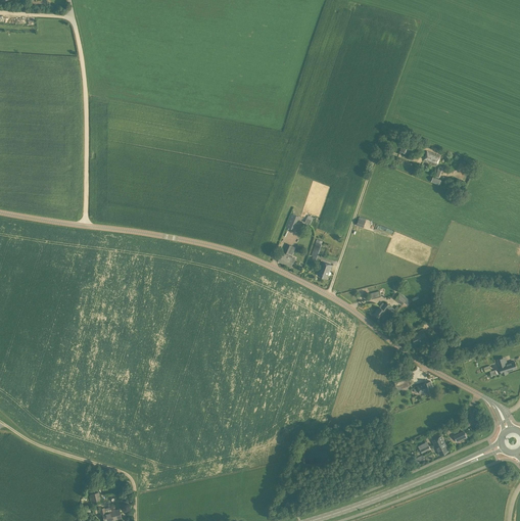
[(407,141),(400,139),(396,149),(403,151),(407,141)]
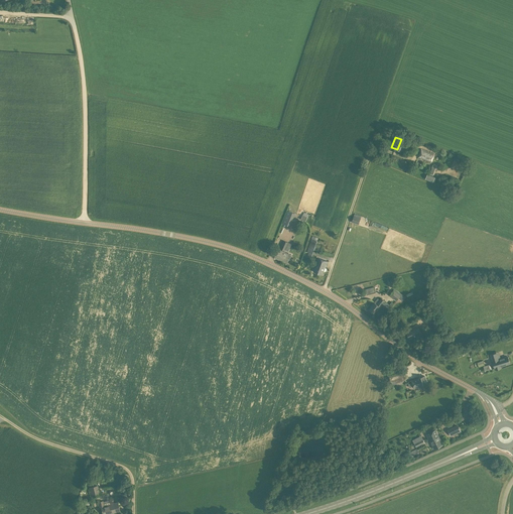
[(427,150),(427,151),(425,150),(426,149),(418,147),(415,156),(427,160),(430,151),(427,150)]
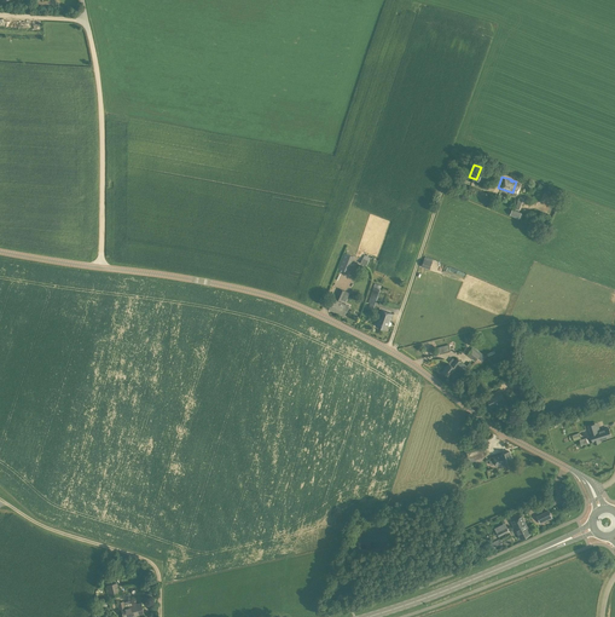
[(335,266),(344,270),(350,254),(341,251),(335,266)]
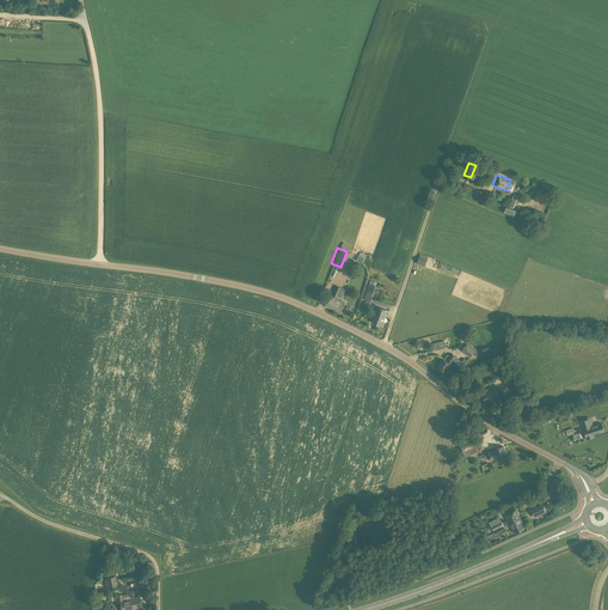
[(413,262),(421,264),(424,254),(417,251),(413,262)]
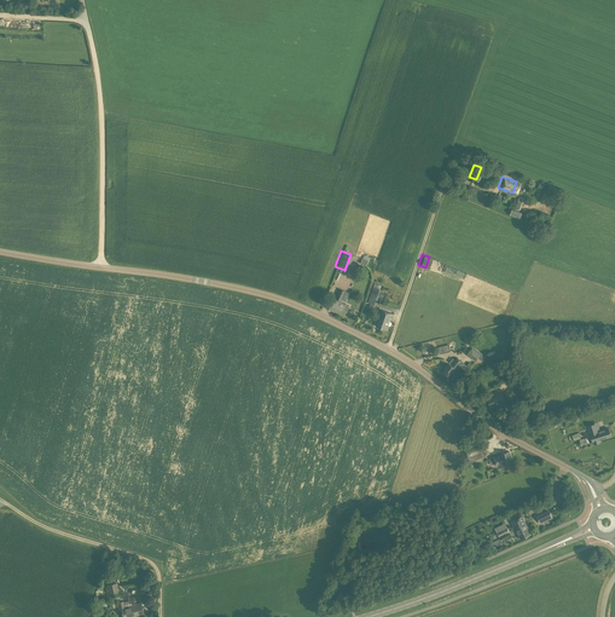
[(364,300),(366,301),(365,306),(370,307),(377,287),(376,287),(377,283),(371,281),(364,300)]
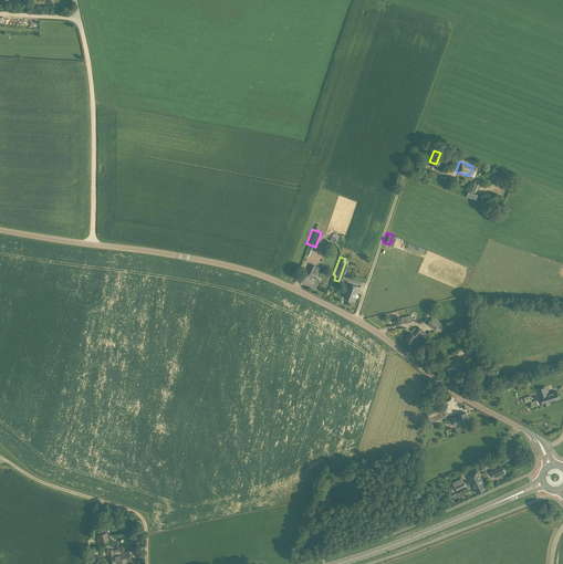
[(315,278),(301,271),(298,280),(312,286),(315,278)]
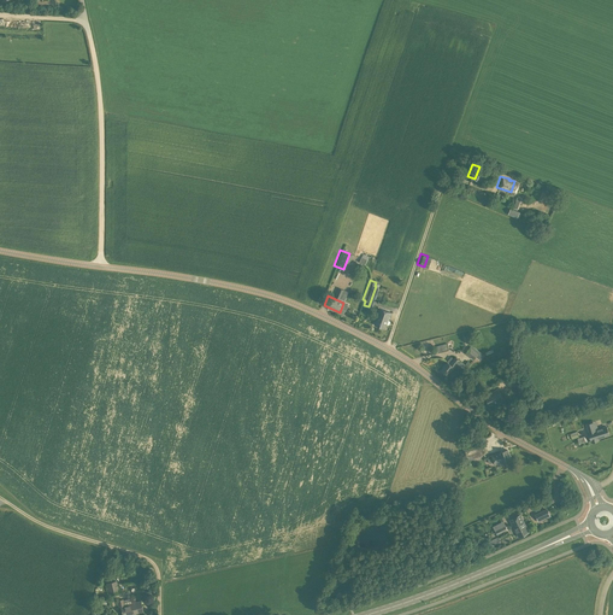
[(371,322),(381,327),(384,318),(385,318),(388,310),(376,306),(372,314),(373,315),(371,322)]
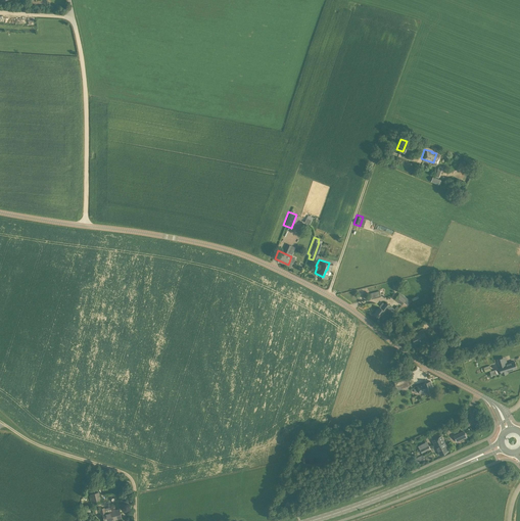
[(398,303),(404,296),(396,291),(391,297),(398,303)]
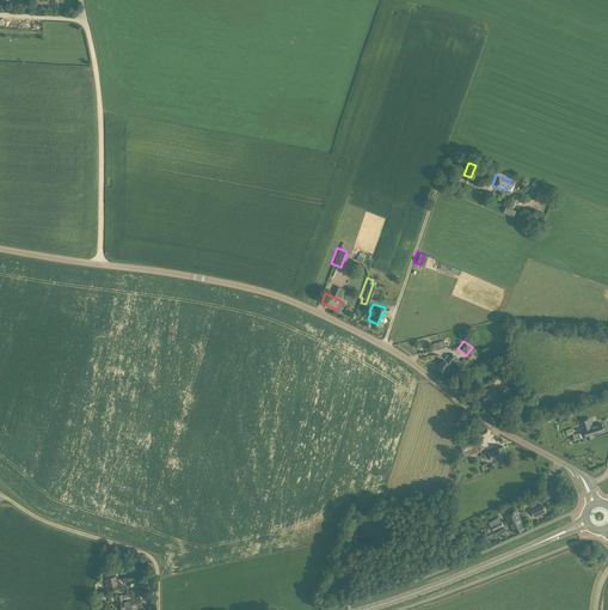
[(440,370),(447,363),(449,360),(456,366),(464,358),(460,357),(458,359),(448,352),(447,353),(443,352),(440,357),(434,365),(440,370)]
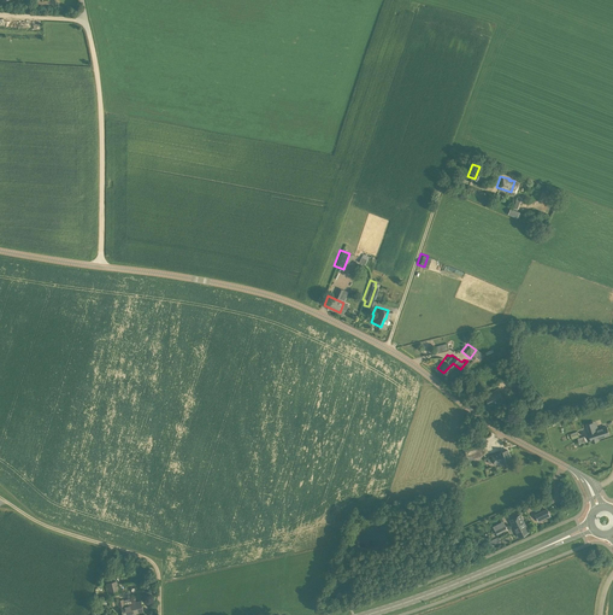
[(507,379),(511,386),(519,381),(516,375),(507,379)]
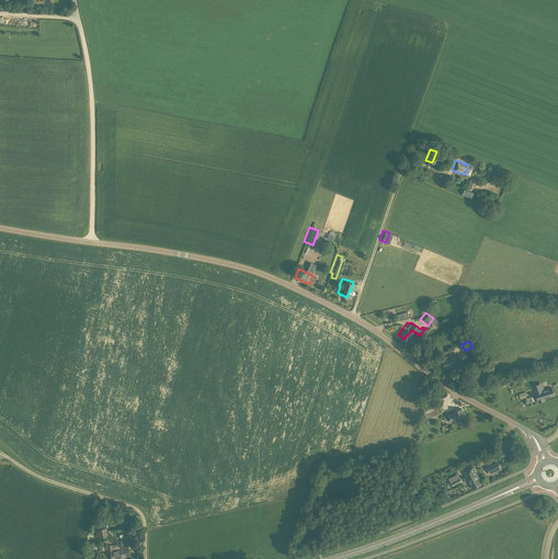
[(439,358),(443,367),(450,364),(451,367),(457,364),(455,361),(451,352),(445,354),(445,355),(439,358)]
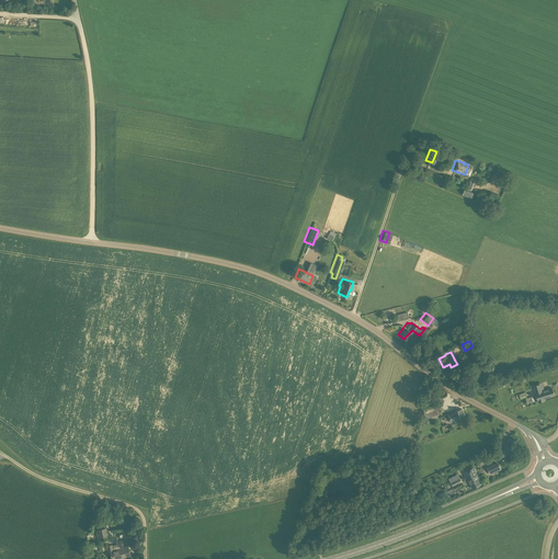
[(548,386),(541,388),(539,385),(532,387),(533,390),(535,398),(535,400),(541,398),(541,396),(544,396),(544,397),(547,396),(546,395),(551,392),(550,389),(550,388),(549,387),(548,386)]
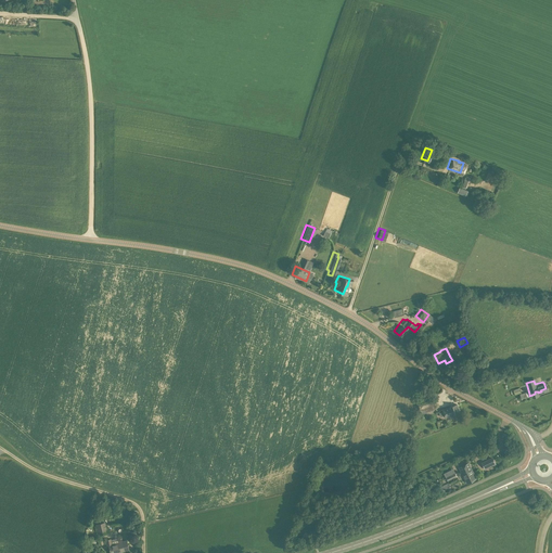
[(414,399),(416,408),(418,408),(419,412),(422,411),(431,409),(429,403),(433,402),(431,395),(414,399)]
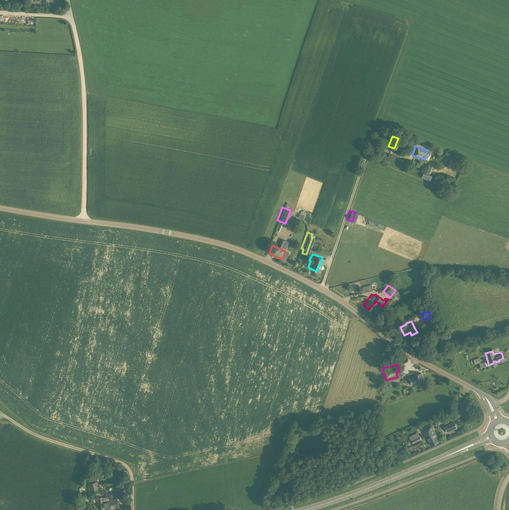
[(418,371),(411,373),(411,374),(405,375),(408,383),(413,382),(414,382),(421,380),(418,371)]
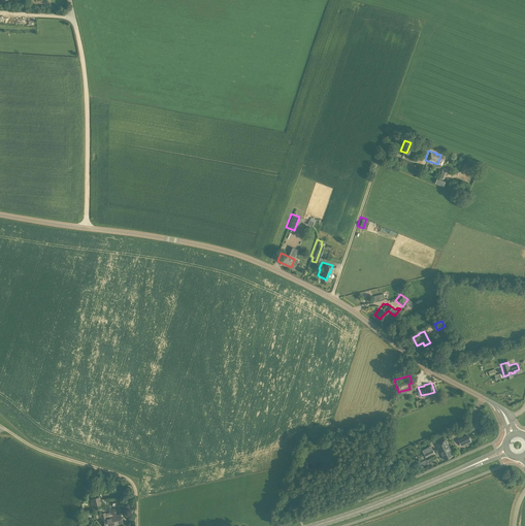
[(434,442),(441,458),(450,453),(443,438),(434,442)]
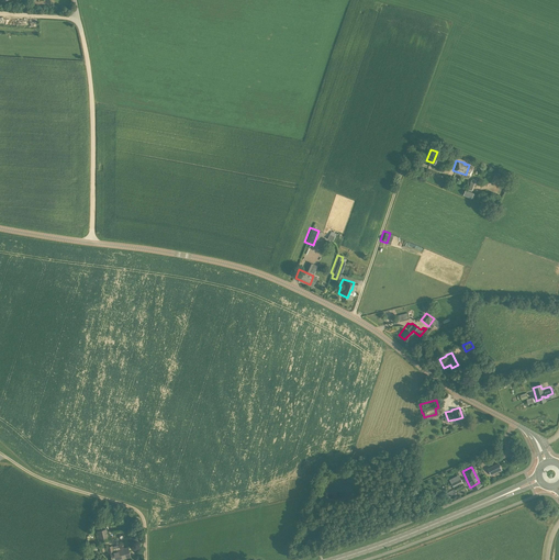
[(460,481),(457,476),(448,480),(450,485),(460,481)]
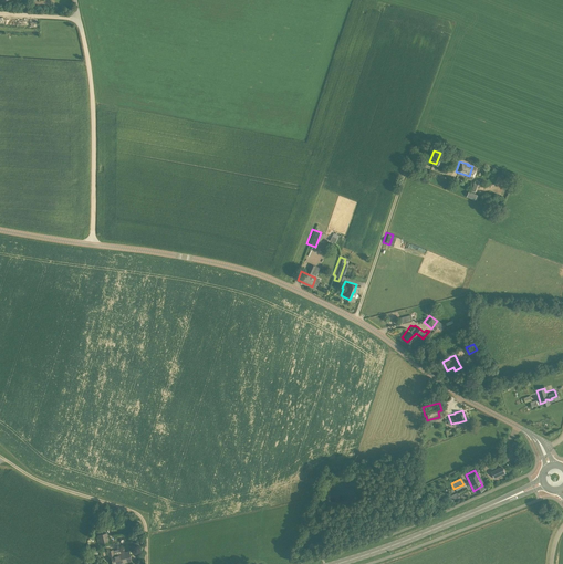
[(104,531),(94,533),(97,544),(106,542),(104,531)]
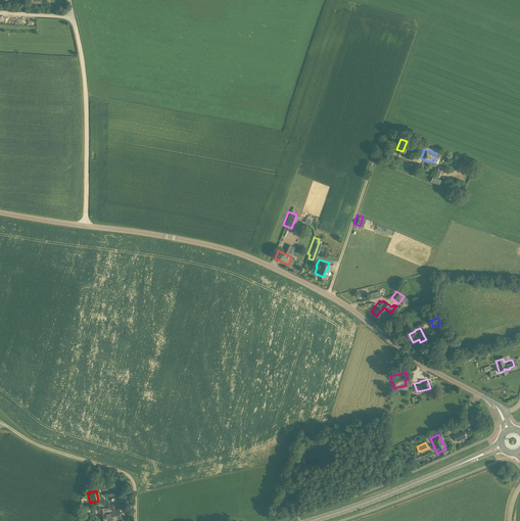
[(101,506),(96,507),(98,513),(99,512),(101,520),(109,518),(119,516),(115,507),(108,509),(107,506),(101,507),(101,506)]
